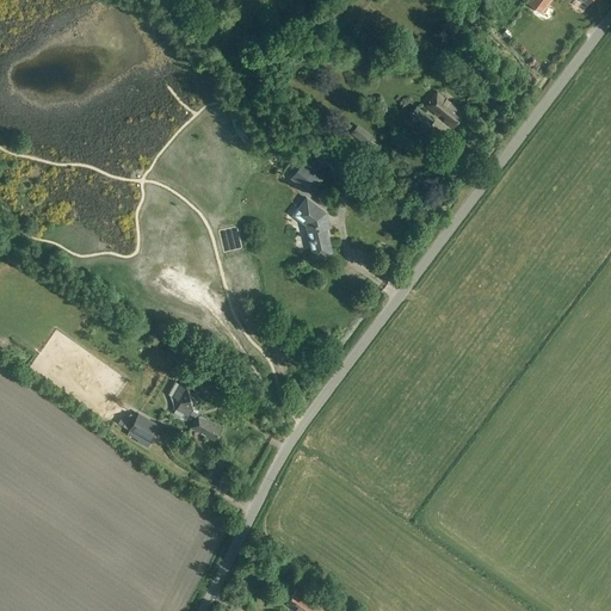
[(544,4),(547,0),(531,0),(529,4),(541,12),(545,5),(544,4)]
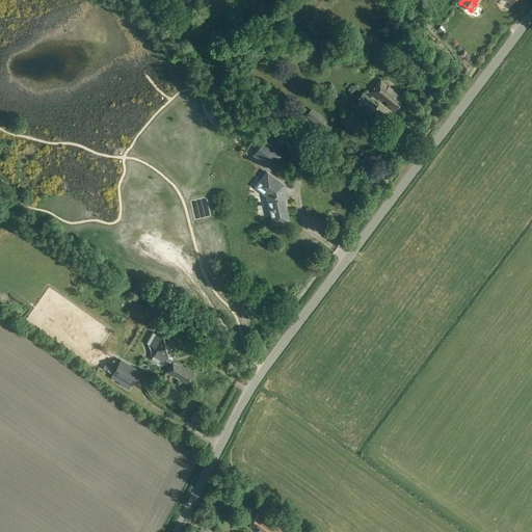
[(370,91),(380,100),(382,98),(387,102),(386,104),(393,110),(403,99),(379,79),(370,91)]
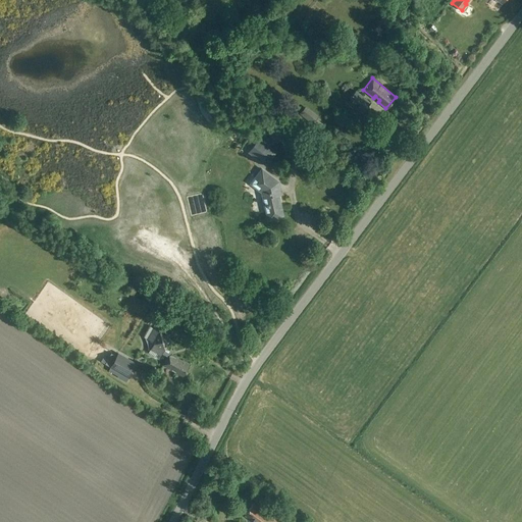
[(369,102),(355,90),(348,99),(362,111),(369,102)]
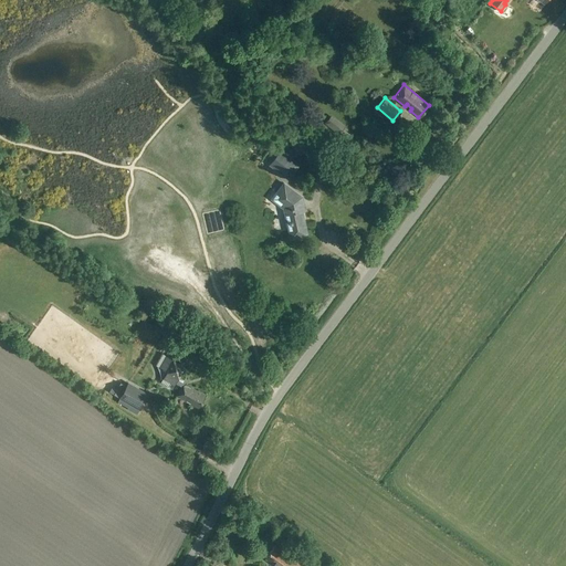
[(344,127),(331,116),(325,124),(338,135),(344,127)]
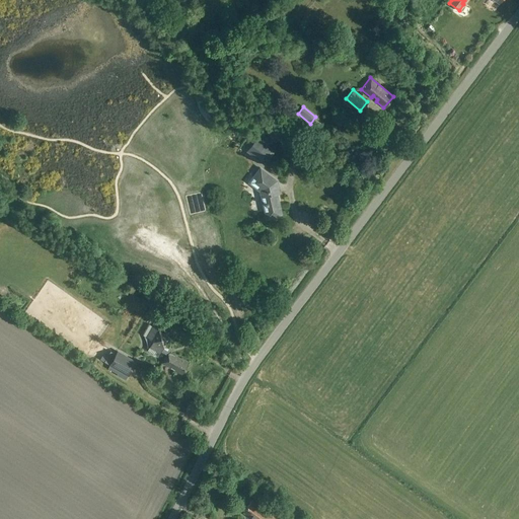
[(275,150),(257,137),(246,152),(265,165),(275,150)]
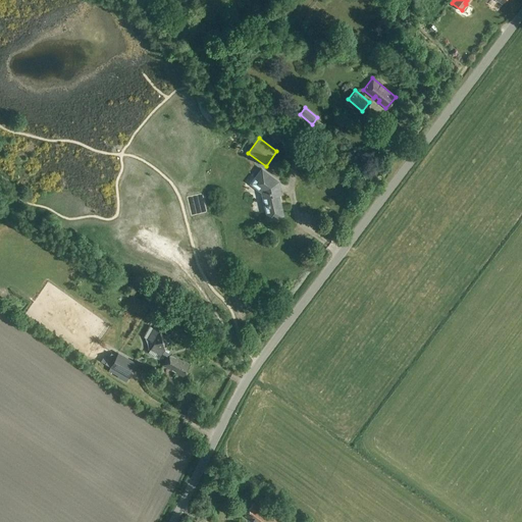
[(258,190),(262,193),(263,199),(266,198),(267,204),(266,204),(267,206),(268,206),(269,212),(266,213),(268,220),(276,218),(275,217),(280,216),(279,210),(281,210),(276,188),(279,187),(278,181),(262,169),(255,178),(262,185),(258,190)]
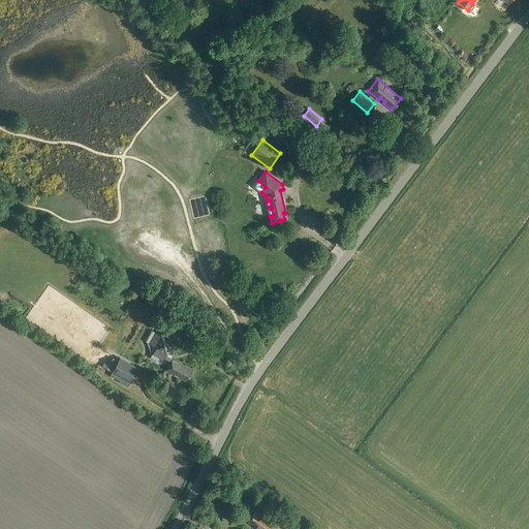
[(184,366),(164,355),(173,342),(175,338),(169,335),(166,339),(155,333),(149,344),(155,347),(152,353),(162,360),(163,359),(168,361),(164,370),(174,375),(178,376),(177,377),(185,382),(191,370),(184,366)]
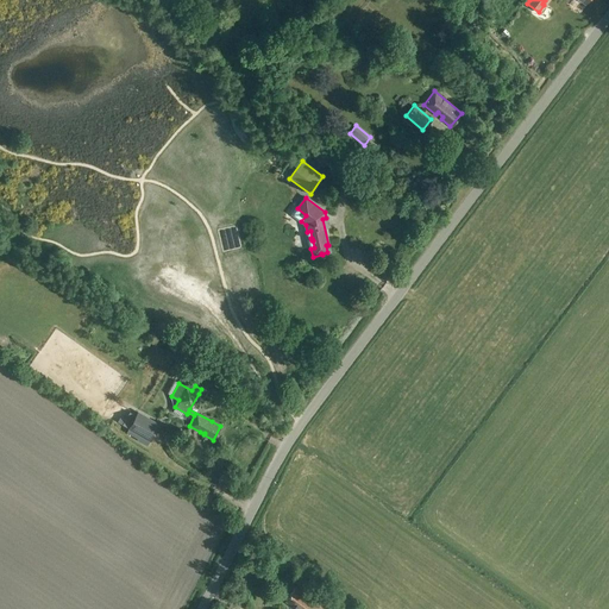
[(157,427),(136,415),(127,428),(150,440),(157,427)]
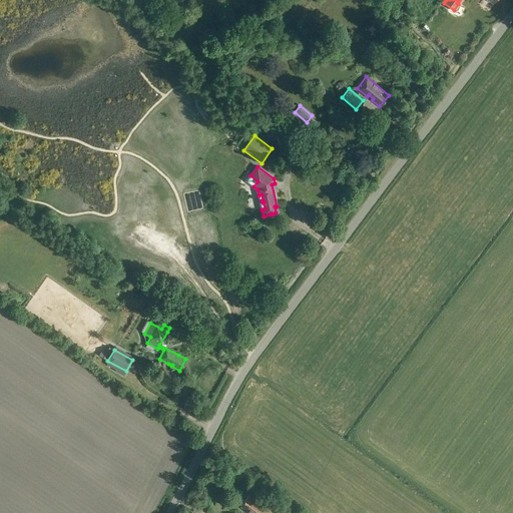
[(196,392),(193,403),(203,406),(206,395),(196,392)]
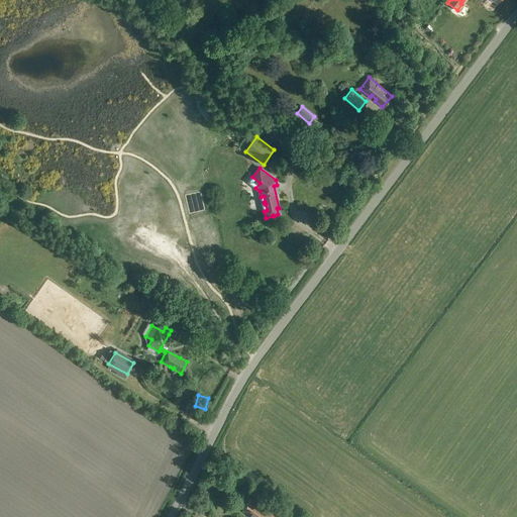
[(250,499),(242,510),(250,516),(278,516),(274,513),(273,514),(264,508),(263,509),(250,499)]
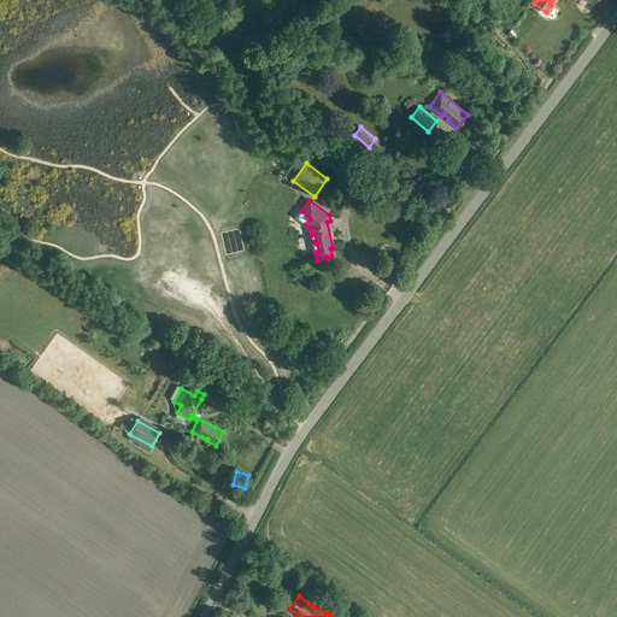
All buildings are outlined.
